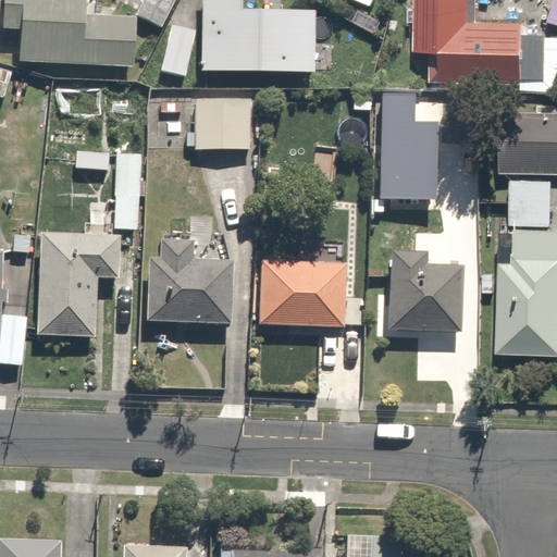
[(87,0),(5,0),(4,27),(22,28),(21,60),(133,66),(136,16),(86,14),(87,0)]
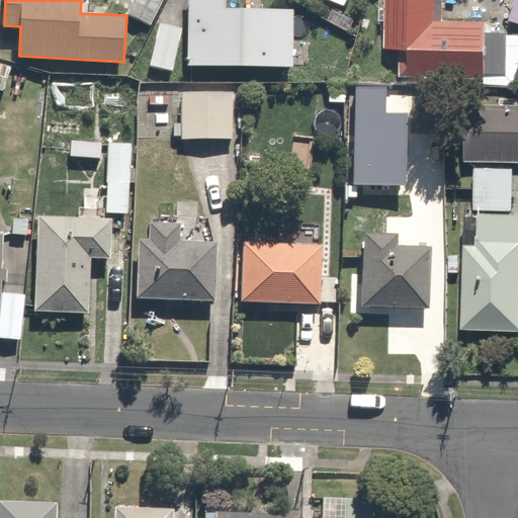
[(162,0),(134,0),(127,13),(151,24),(162,0)]
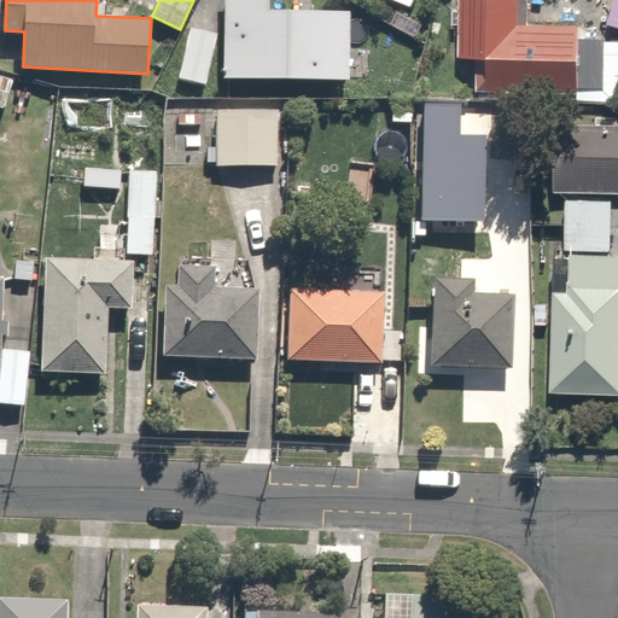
[(269,0),(223,0),(223,77),(348,79),(349,12),(269,12),(269,0)]
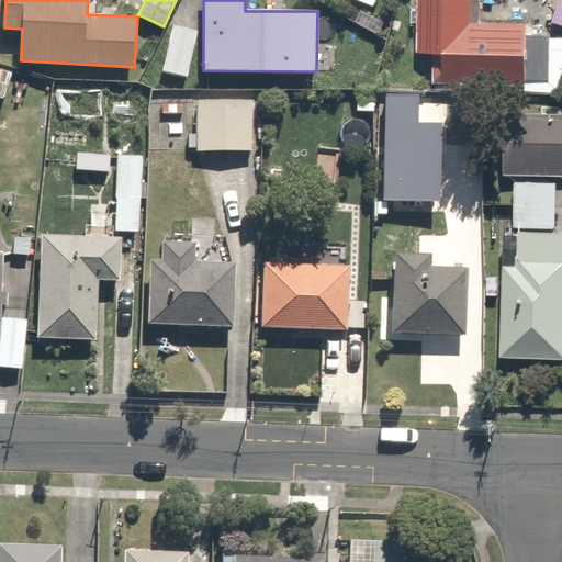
[(475,0),(408,0),(408,47),(433,47),(433,64),(424,64),(424,80),(514,80),(514,20),(476,20),(475,0)]
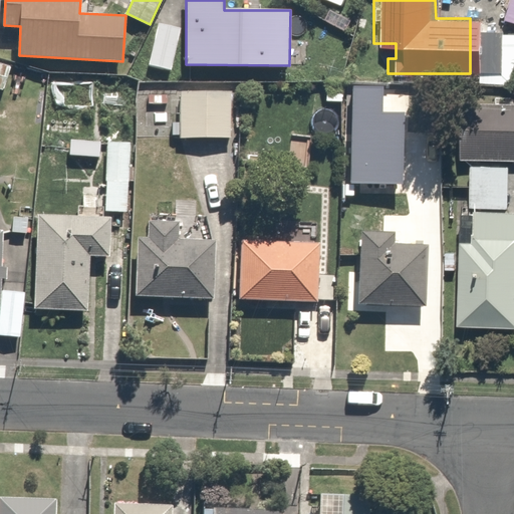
[(180,27),(159,23),(150,65),(171,70),(180,27)]
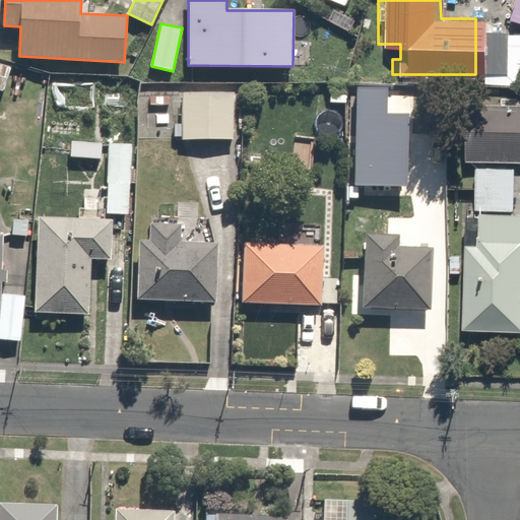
[(231,95),(174,92),(173,135),(229,137),(231,95)]
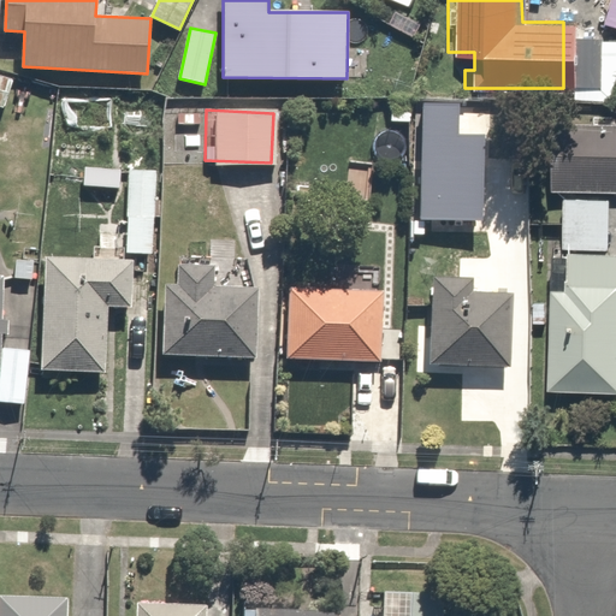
[(615,120),(537,119),(535,187),(615,189),(615,120)]
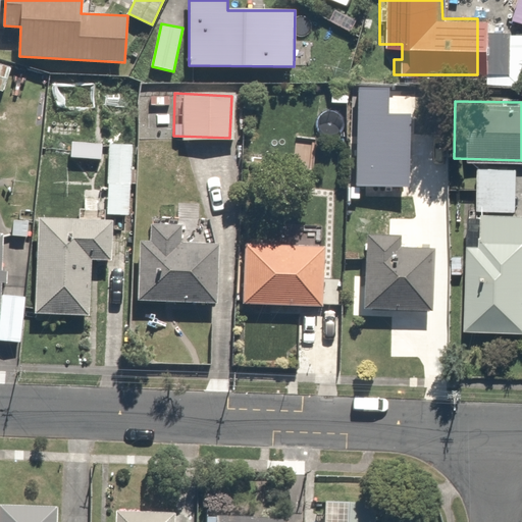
[(397,122),(352,120),(350,185),(395,186),(397,122)]
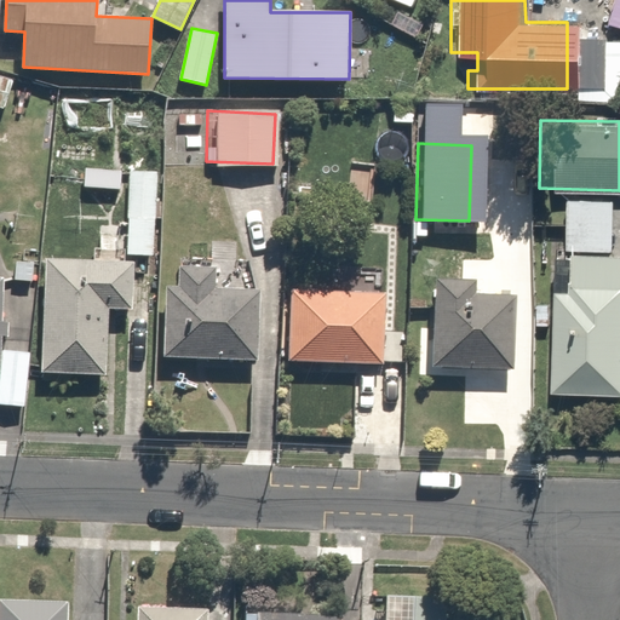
[(122,172),(86,168),(85,185),(121,188),(122,172)]
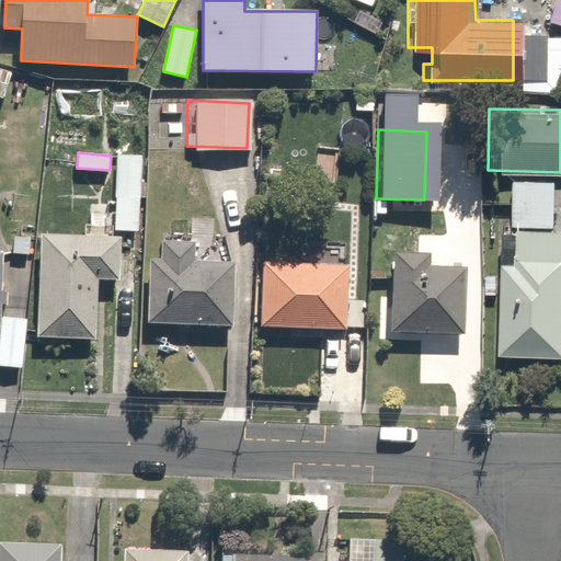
[(141,156),(118,155),(115,230),(139,231),(141,156)]
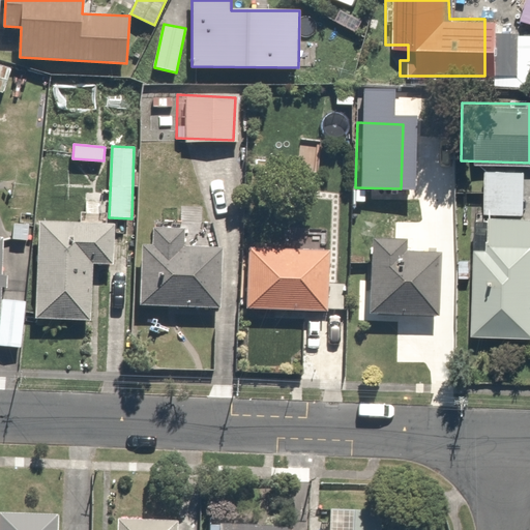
[(520,214),(522,167),(477,165),(474,243),(466,242),(462,330),(525,333),(529,214),(520,214)]
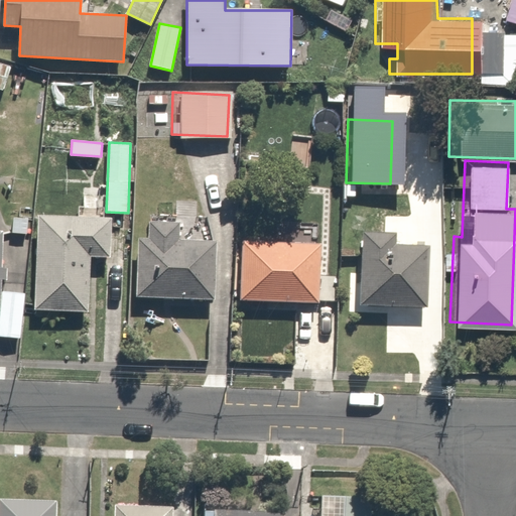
[(97,254),(99,220),(28,215),(23,304),(77,307),(80,253),(97,254)]
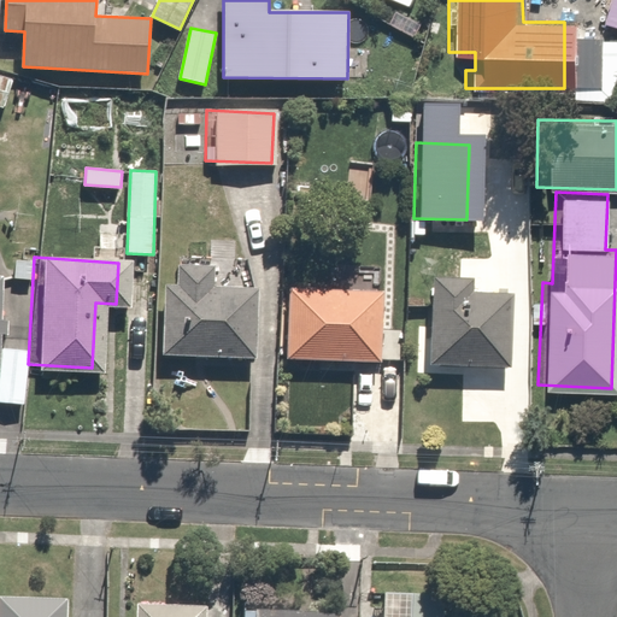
[(168,285),(151,285),(150,353),(245,356),(246,287),(195,286),(197,263),(168,262),(168,285)]
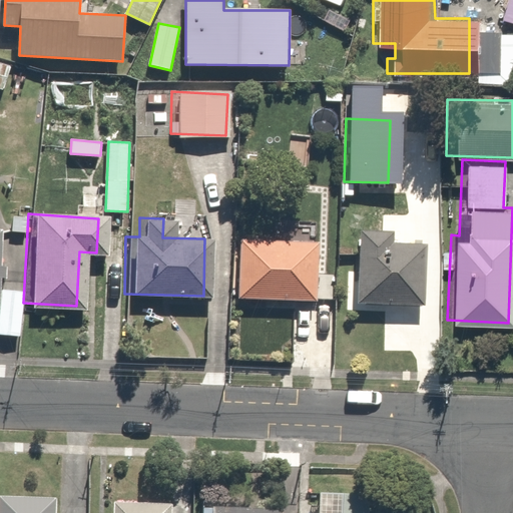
[(310,241),(230,237),(227,297),(308,300),(310,241)]
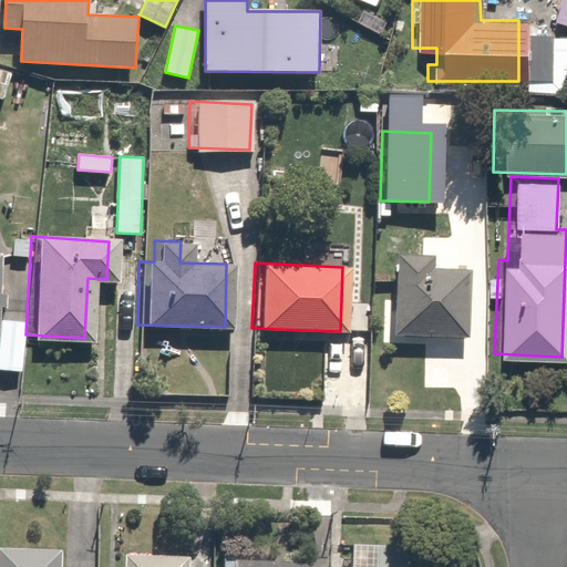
[(467,269),(393,267),(391,332),(465,334),(467,269)]
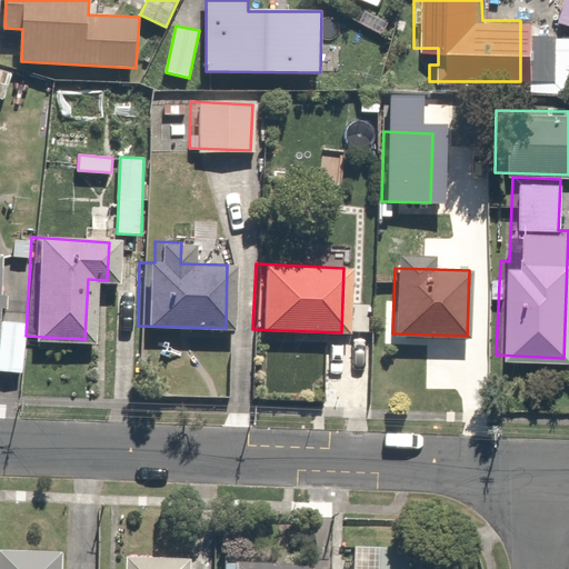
[(17,322),(0,321),(0,368),(16,369),(17,322)]
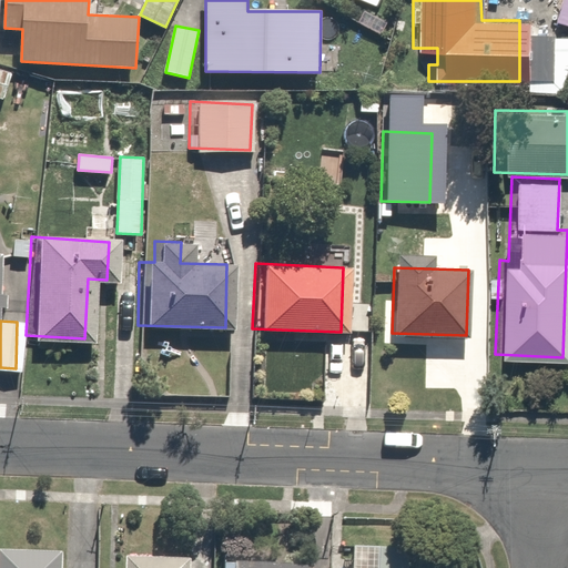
[(56,567),(57,551),(0,548),(0,567),(56,567)]
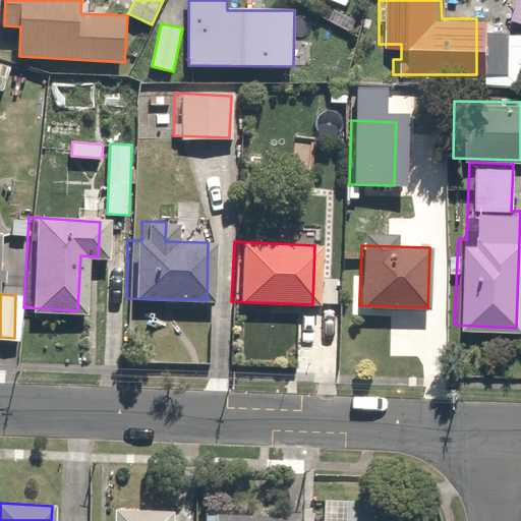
[(358,520),(359,506),(311,504),(310,520),(358,520)]
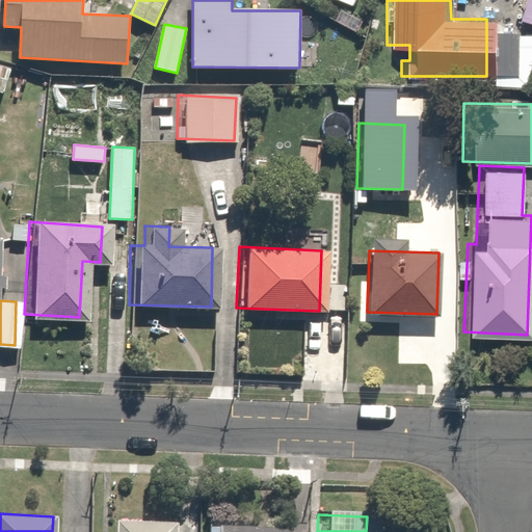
[(170,531),(171,517),(112,515),(111,531),(170,531)]
